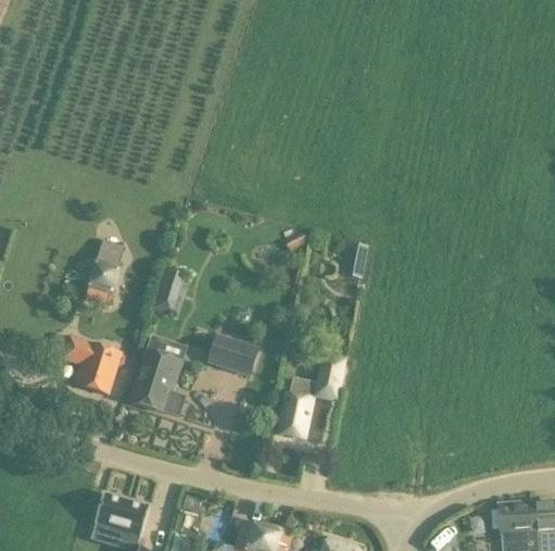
[(118,266),(125,243),(104,238),(98,261),(118,266)]
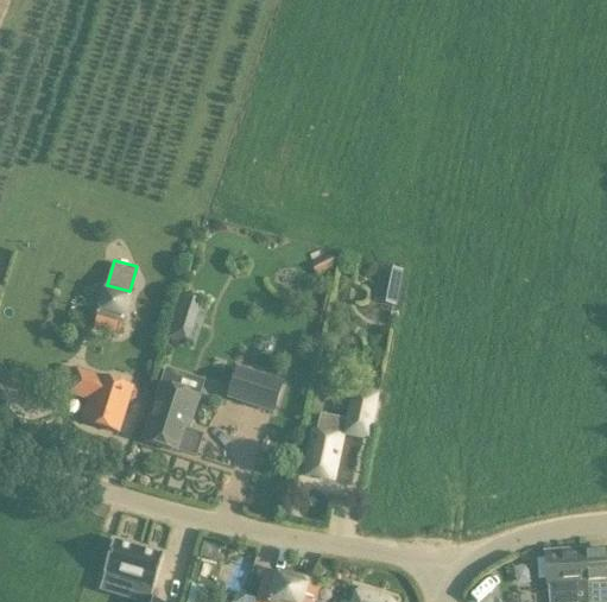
[(403,268),(383,265),(377,297),(397,302),(403,268)]
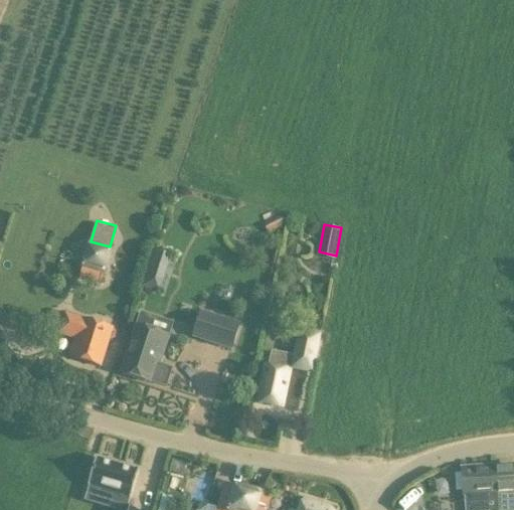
[(79,265),(81,266),(79,274),(99,279),(101,271),(107,272),(113,247),(87,240),(79,265)]
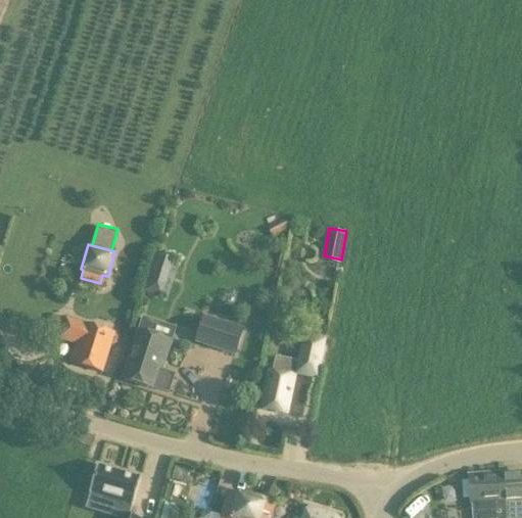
[(160,249),(147,286),(165,292),(179,255),(160,249)]
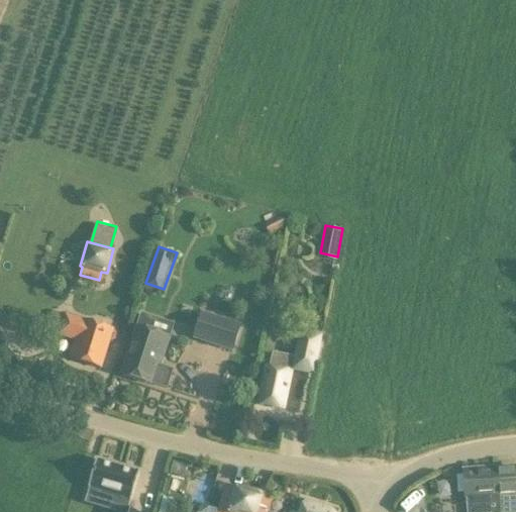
[(203,311),(195,335),(233,347),(241,323),(203,311)]
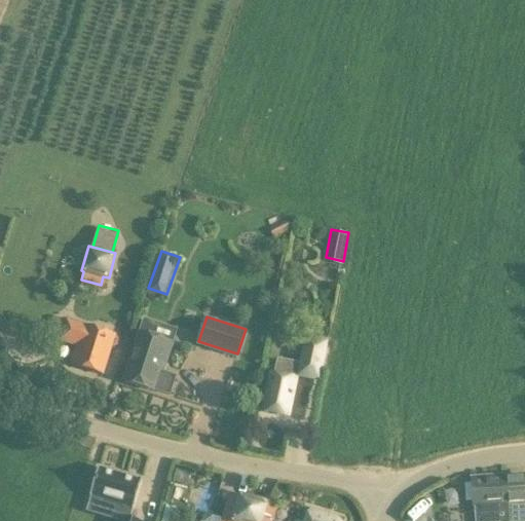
[(61,338),(76,343),(70,362),(103,372),(115,333),(67,318),(61,338)]
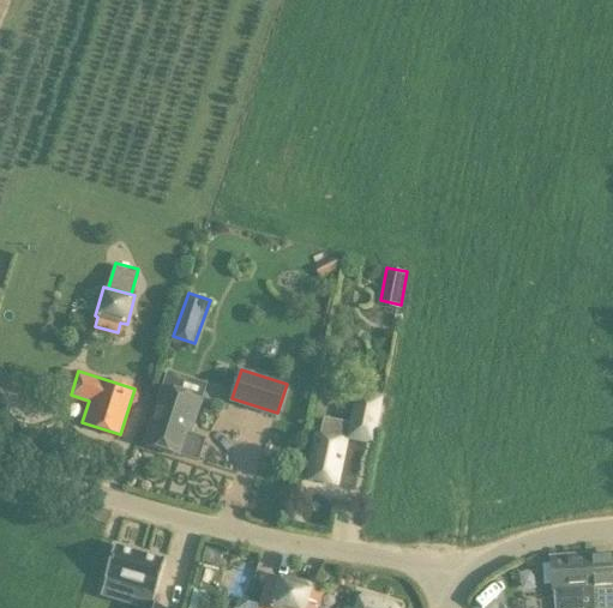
[(187,429),(192,416),(196,417),(202,397),(180,390),(184,375),(168,371),(145,441),(180,452),(199,458),(206,437),(187,429)]
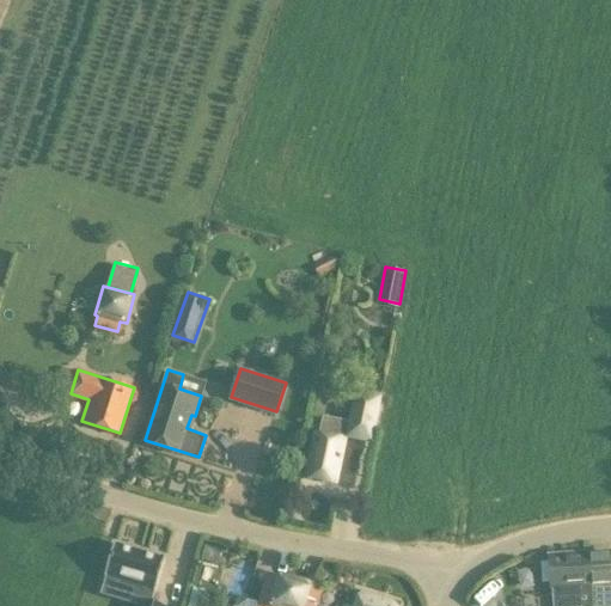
[(315,434),(307,473),(335,479),(343,440),(341,439),(342,434),(371,439),(378,397),(356,392),(352,421),(323,415),(319,435),(315,434)]
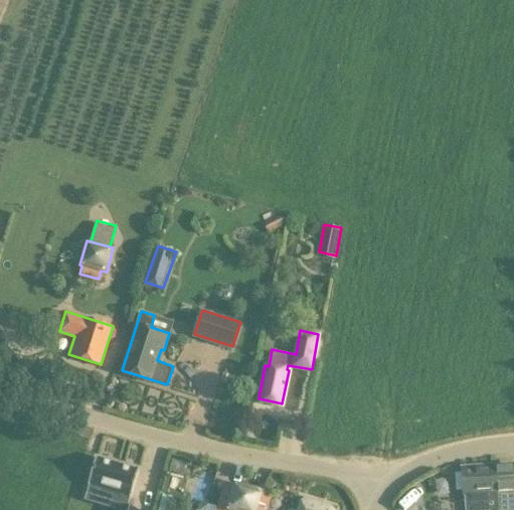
[(145,467),(102,454),(97,471),(95,477),(139,490),(145,467)]
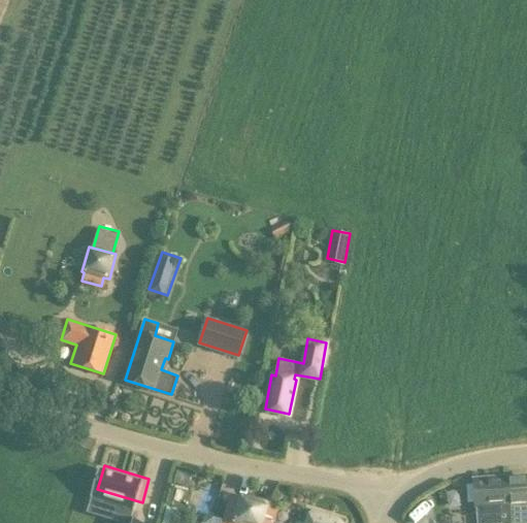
[(511,505),(509,505),(511,513),(512,515),(512,522),(509,522),(508,522),(526,522),(526,474),(508,475),(511,505)]
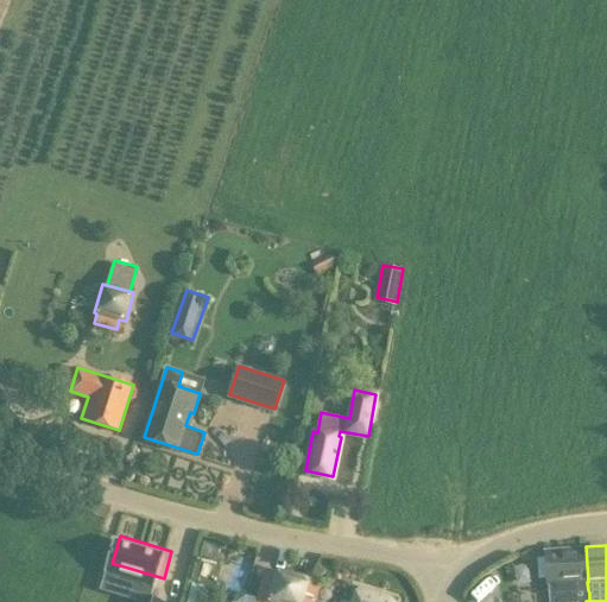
[(589,593),(588,590),(587,582),(588,582),(586,546),(545,549),(547,582),(549,582),(549,601),(586,601),(587,601),(589,601),(589,593)]
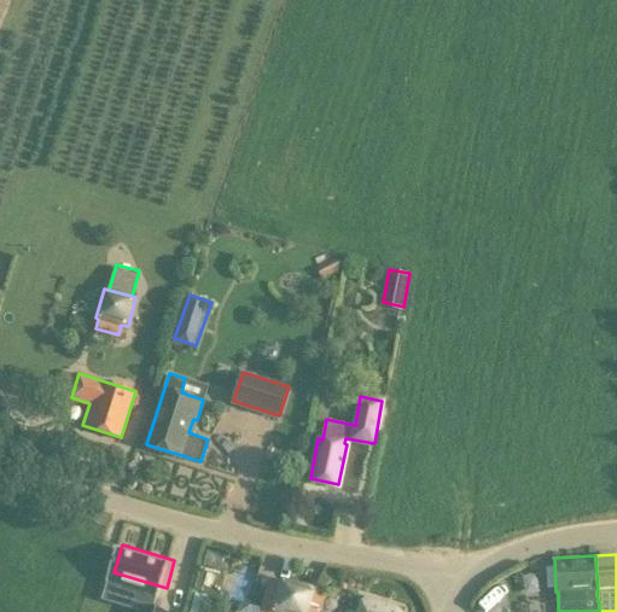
[(318,611),(325,593),(271,576),(258,611),(318,611)]
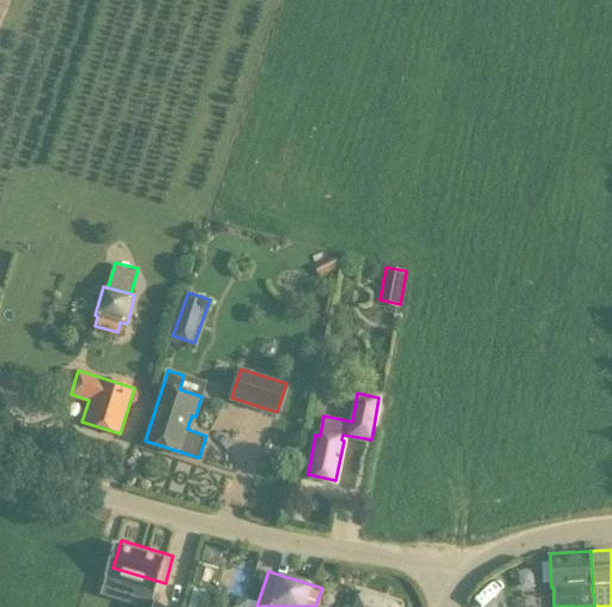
[(398,606),(400,600),(362,590),(358,606),(346,604),(344,606),(398,606)]
